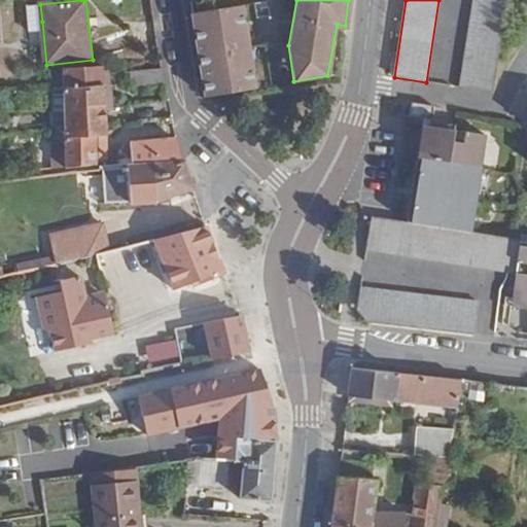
[(473,0),(460,88),(494,93),(508,0),(473,0)]
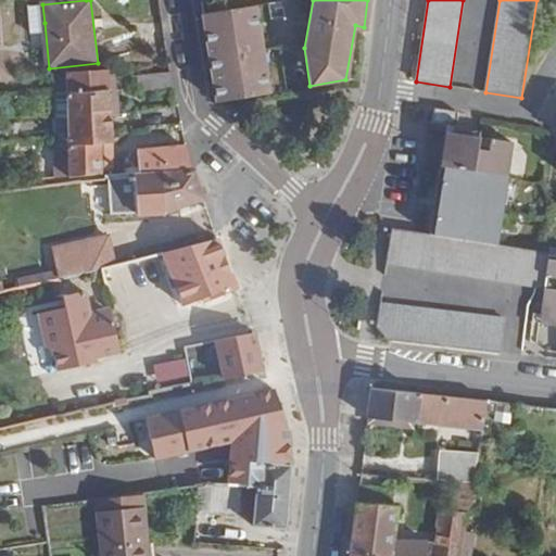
[(45,23),(42,4),(26,5),(27,24),(45,23)]
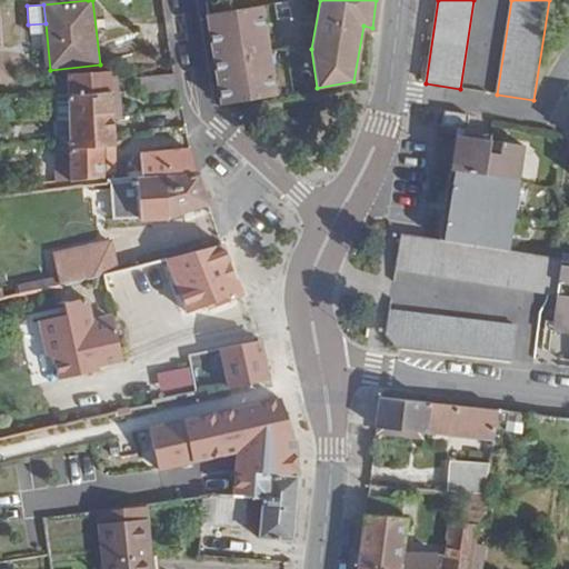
[(265,6),(209,13),(223,105),(277,95),(265,6)]
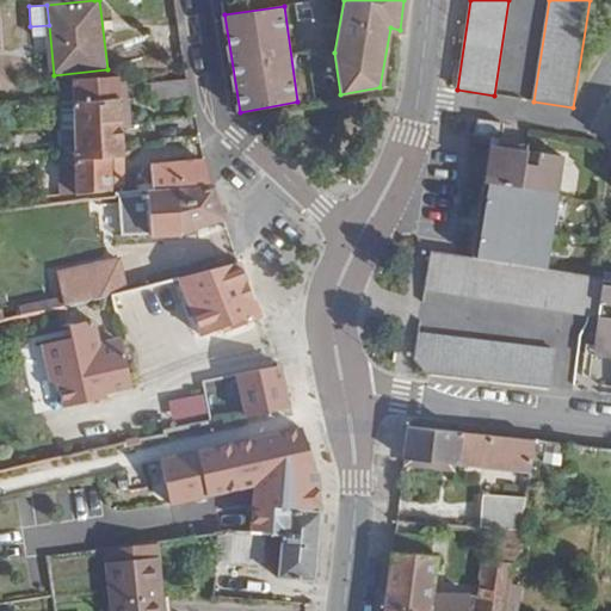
[(75,79),(75,102),(78,160),(112,159),(124,158),(122,122),(133,121),(131,97),(122,98),(121,86),(119,78),(75,79)]
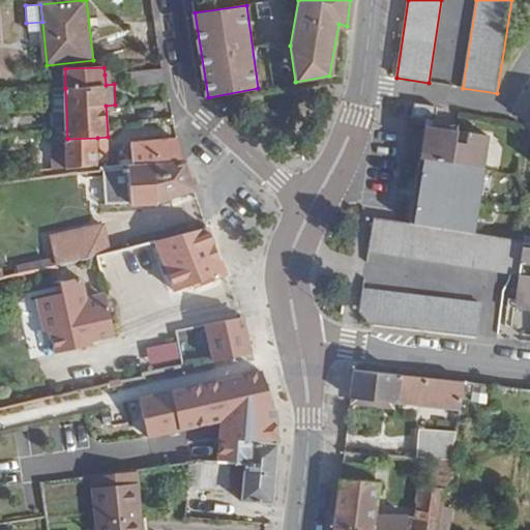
[(164,69),(131,72),(133,88),(167,86),(164,69)]
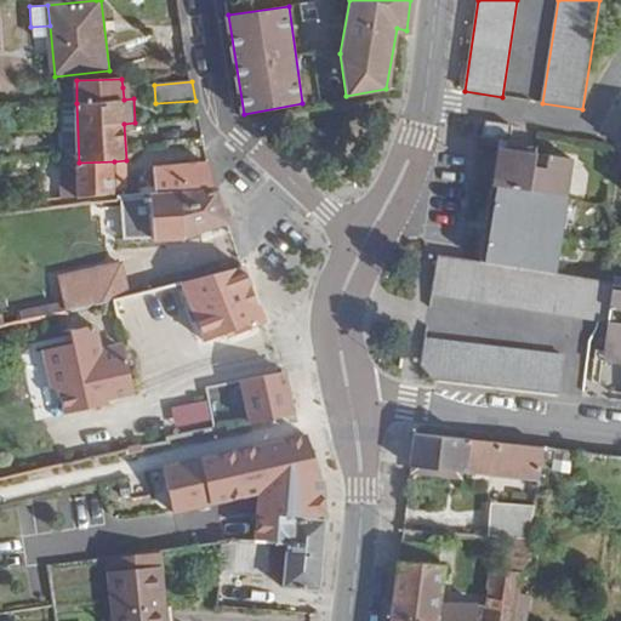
[(77,103),(9,107),(10,127),(63,125),(64,164),(79,163),(77,103)]
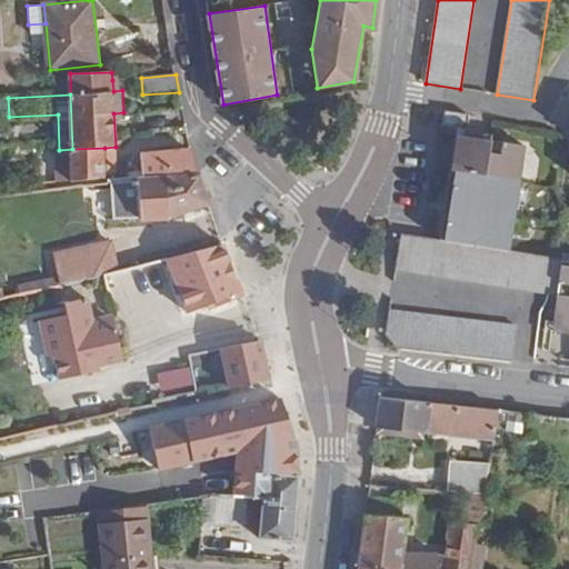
[(446,112),(443,126),(465,129),(467,115),(446,112)]
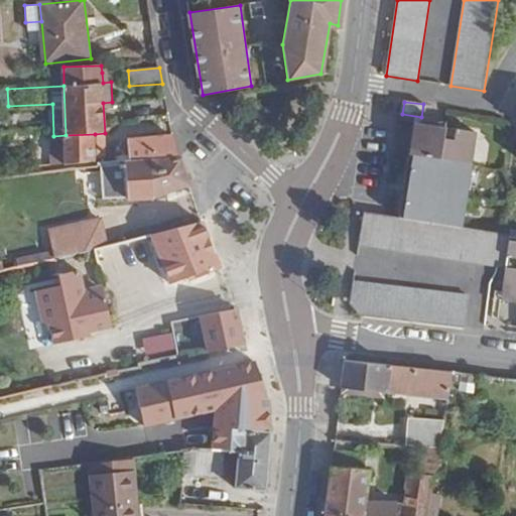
[(399,218),(363,213),(359,246),(506,268),(502,300),(515,301),(515,238),(509,238),(509,235),(463,228),(477,133),(413,124),(399,218)]
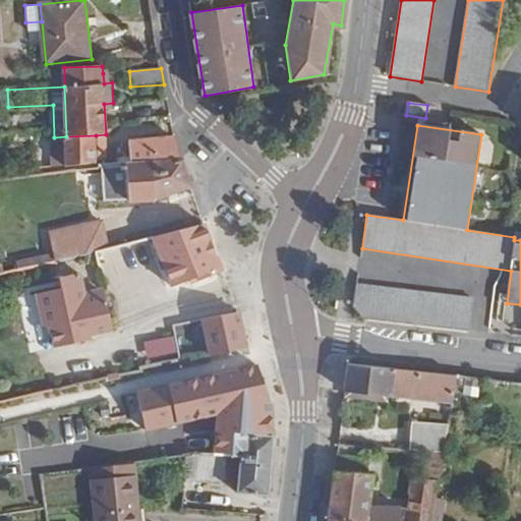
[(96,135),(66,136),(66,164),(66,165),(96,161),(96,135)]
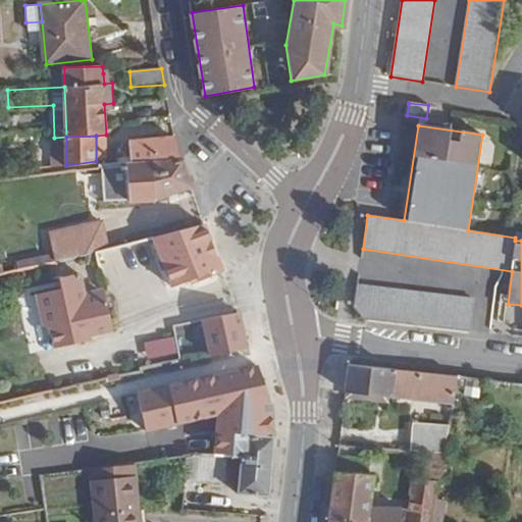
[(181,159),(175,136),(129,140),(131,162),(181,159)]
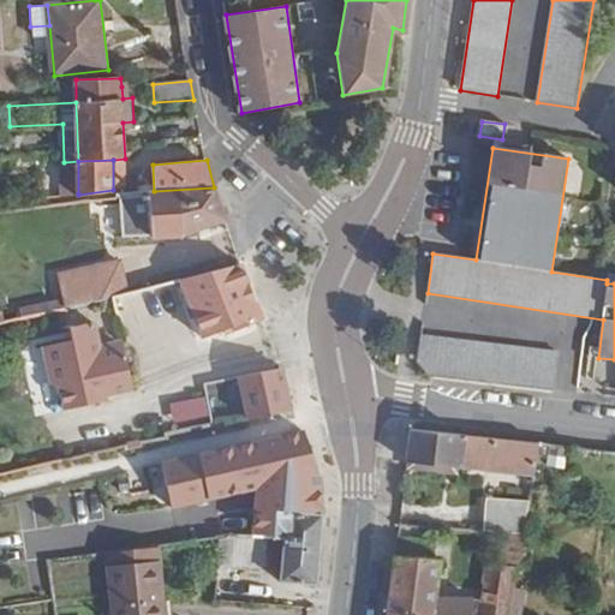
[(78,161),(64,162),(64,195),(78,193),(78,161)]
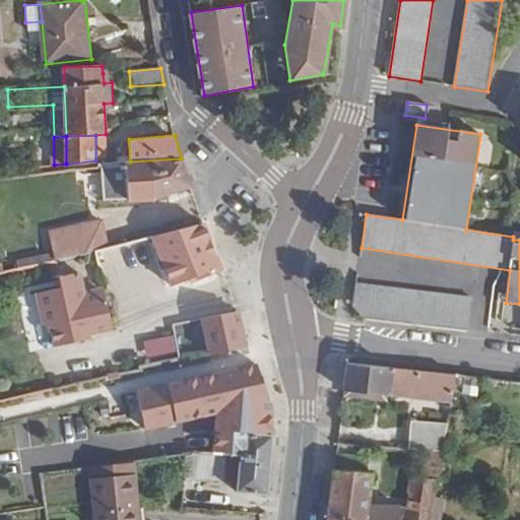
[(127,164),(105,167),(108,200),(132,197),(132,200),(154,200),(191,188),(181,158),(130,161),(127,161),(127,164)]
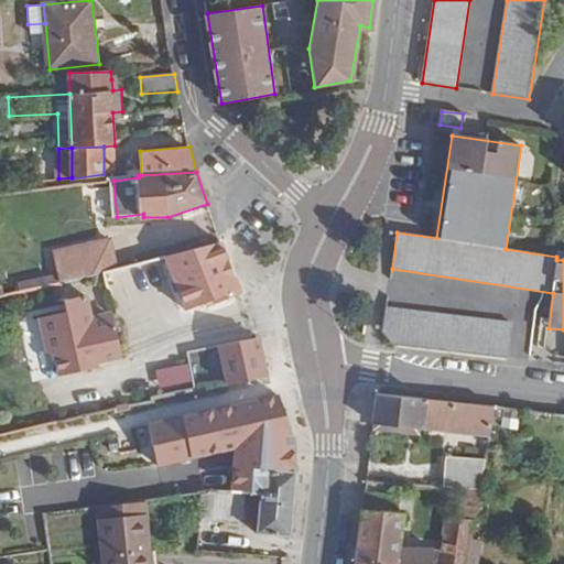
[(109,190),(94,190),(95,216),(110,216),(109,190)]
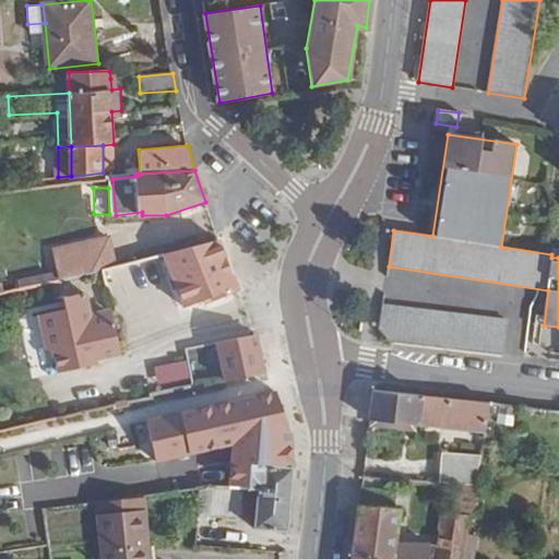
[(59,271),(61,283),(105,273),(103,268),(116,264),(110,238),(55,250),(59,271)]
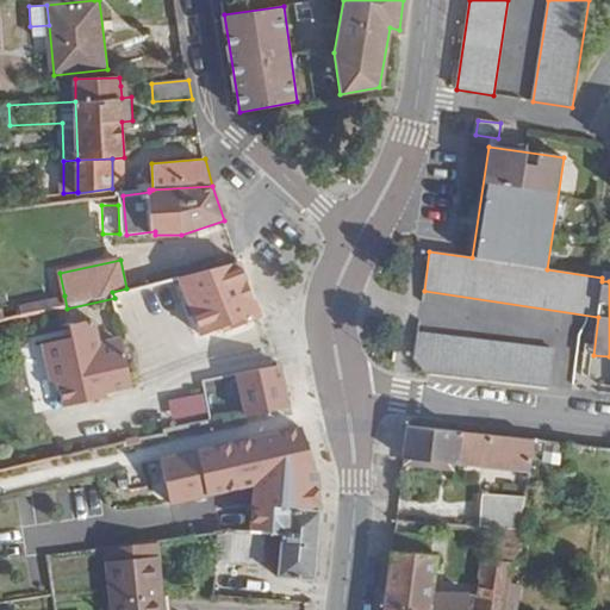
[(238,262),(184,275),(207,337),(229,329),(230,330),(230,331),(231,331),(232,331),(234,331),(235,331),(262,321),(238,262)]
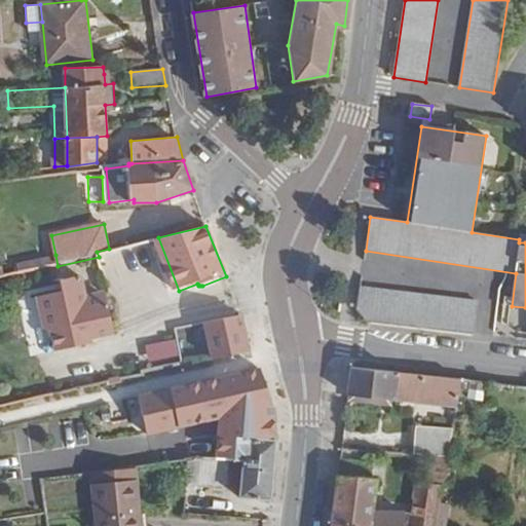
[(0,266),(0,278),(58,266),(55,255),(0,266)]
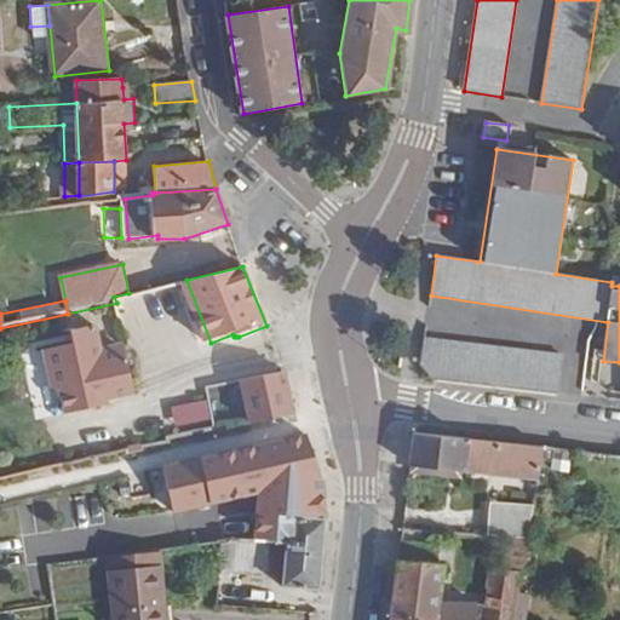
[(97,401),(108,399),(136,391),(126,348),(103,354),(96,325),(73,329),(75,343),(49,348),(58,390),(63,389),(68,414),(91,409),(89,397),(96,395),(97,401)]
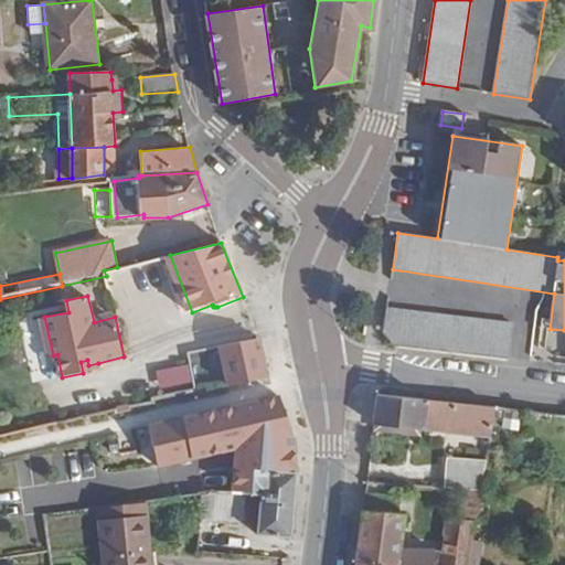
[(513,323),(387,308),(384,331),(394,345),(509,359),(513,323)]
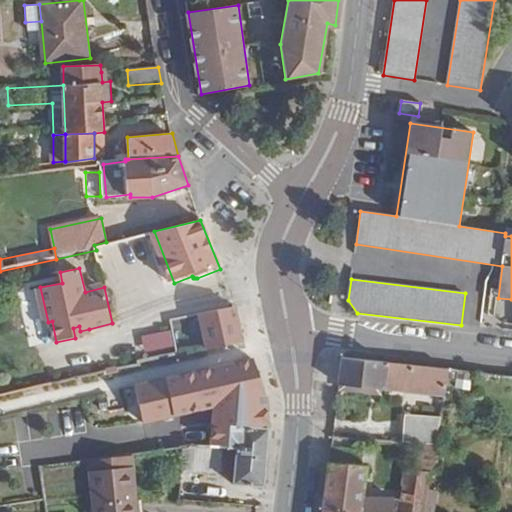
[(246,345),(237,306),(197,315),(206,354),(246,345)]
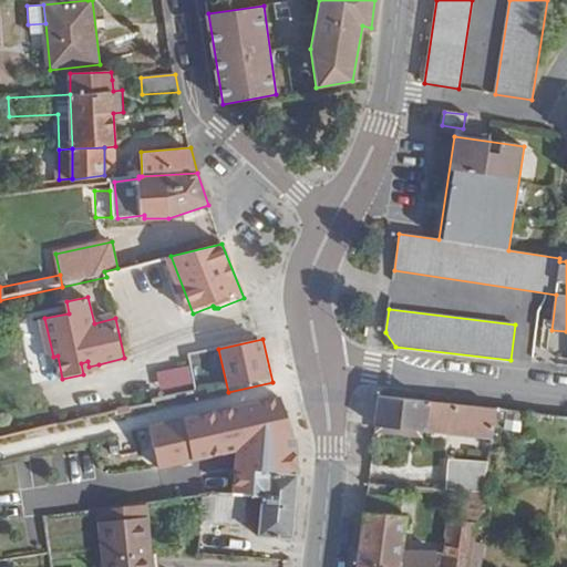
[(100,370),(99,364),(89,367),(88,361),(81,363),(83,374),(100,370)]
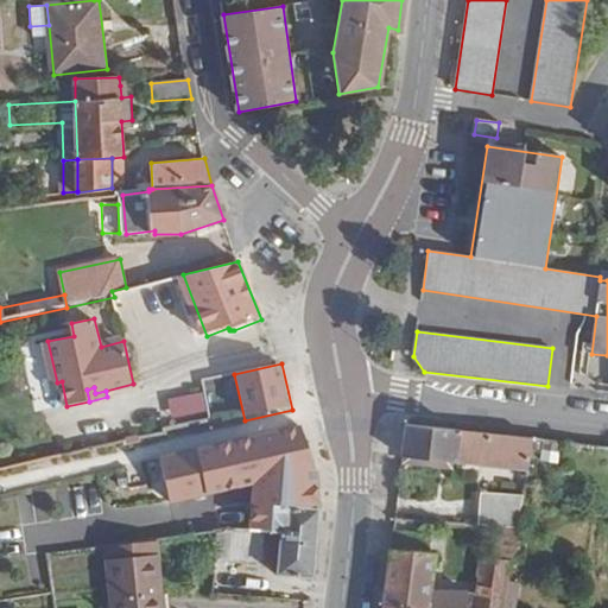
[(172,420),(209,413),(204,392),(169,399),(172,420)]
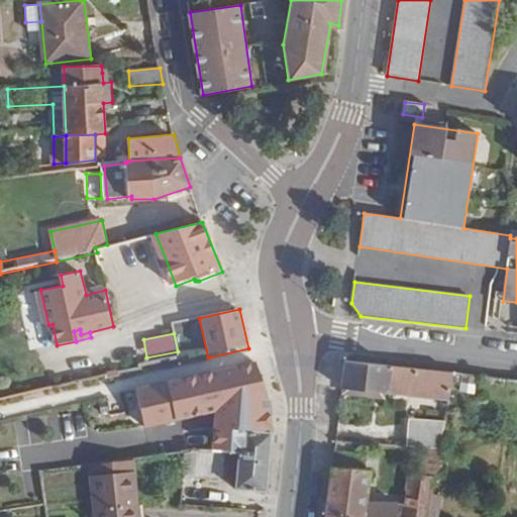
[(455,374),(346,363),(343,388),(386,392),(387,383),(411,385),(452,389),(455,374)]
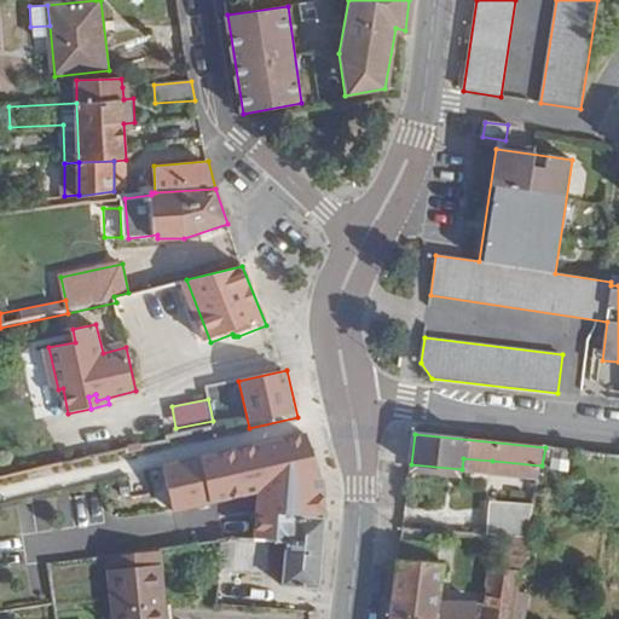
[(462,469),(411,464),(409,475),(463,480),(463,474),(490,476),(492,461),(463,458),(462,469)]
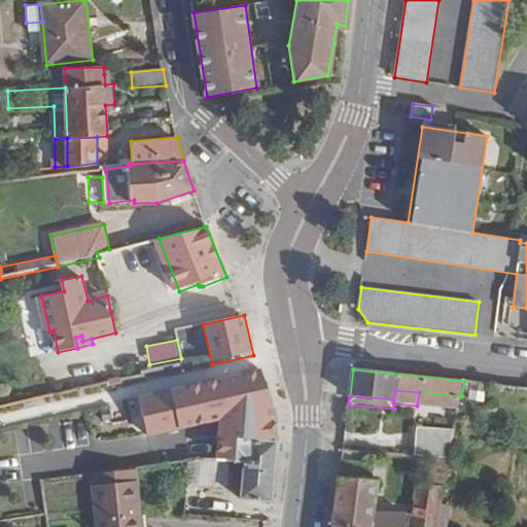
[(452,441),(454,430),(417,428),(415,455),(437,457),(449,458),(452,441)]
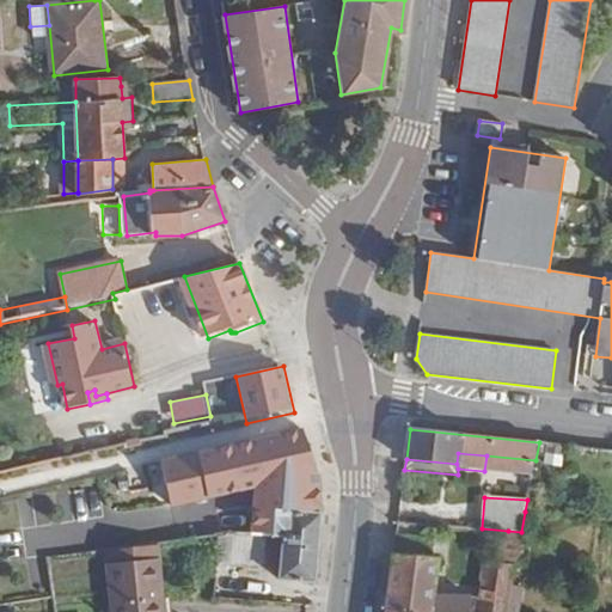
[(317,556),(319,510),(275,508),(274,534),(283,534),(280,577),(314,580),(317,556)]
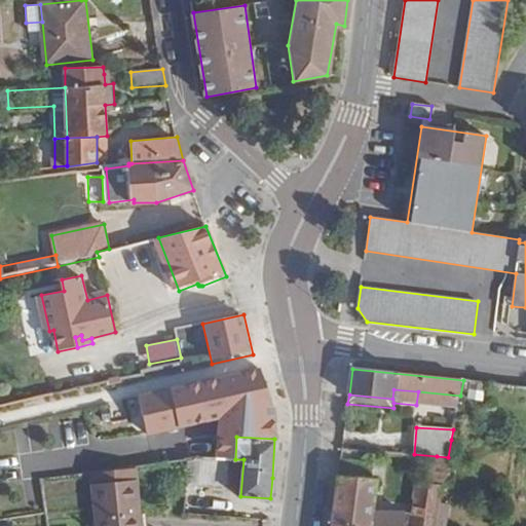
[(418,483),(411,525),(435,525),(442,488),(448,457),(437,456),(433,484),(418,483)]
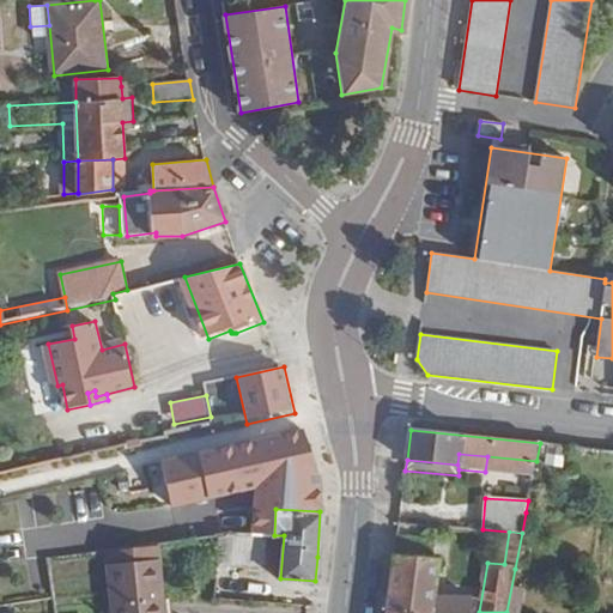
[(226,533),(220,535),(218,562),(266,564),(268,535),(226,533)]
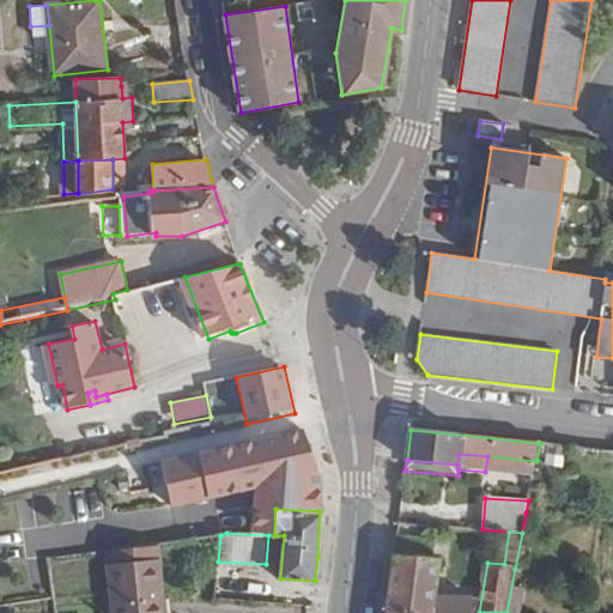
[(396,538),(394,552),(437,557),(437,541),(396,538)]
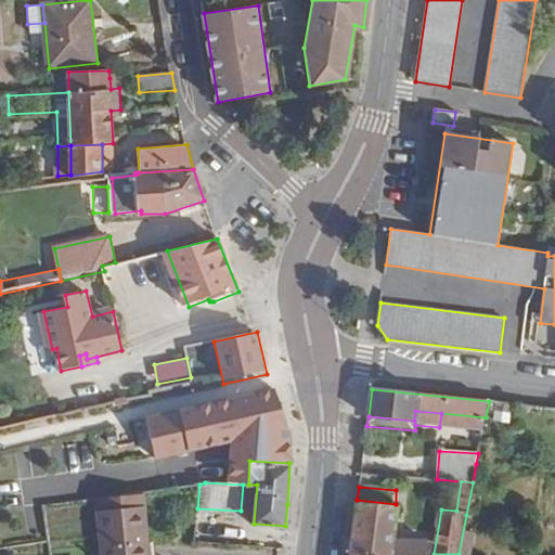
[(99,511),(143,506),(142,493),(133,494),(114,498),(98,500),(99,511)]
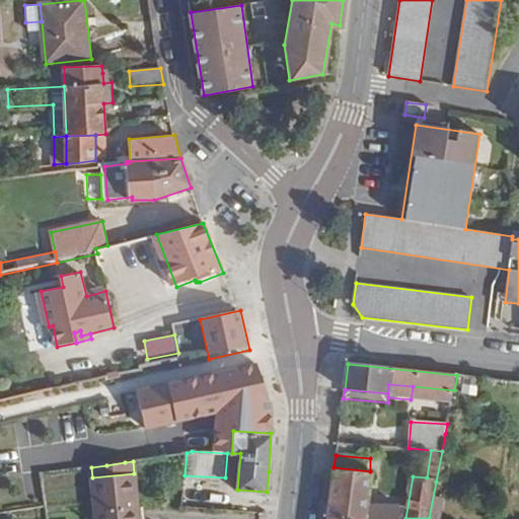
[(334,467),(326,516),(356,518),(397,518),(398,506),(373,504),(375,493),(378,494),(379,490),(387,491),(388,472),(370,471),(334,467)]
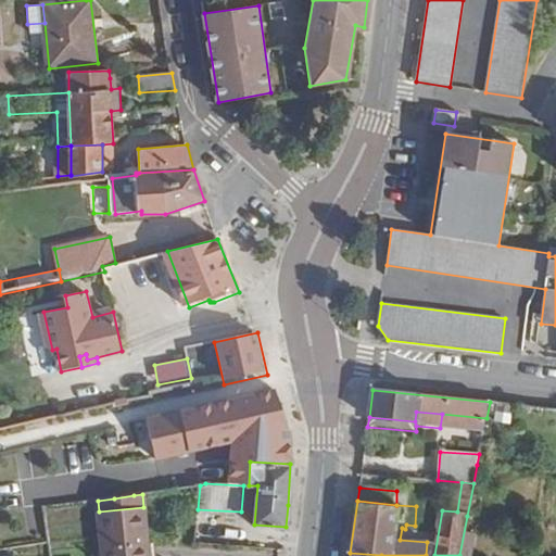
[(99,512),(98,512),(101,555),(150,555),(146,507),(143,507),(99,512)]
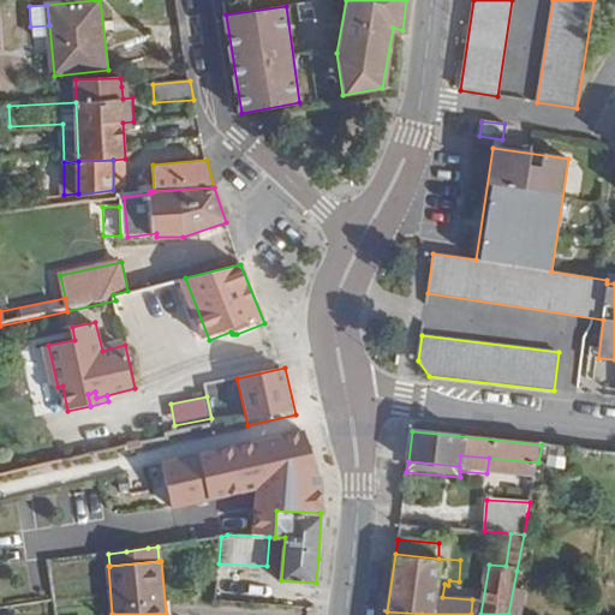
[(523,614),(531,573),(517,571),(508,614),(523,614)]
